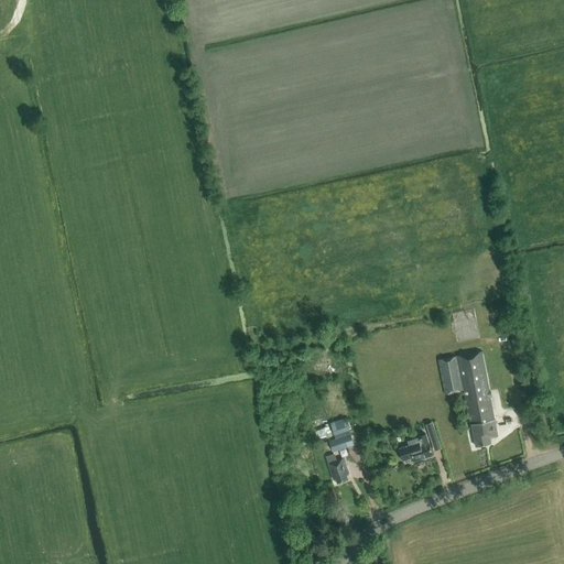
[(496,323),(498,335),(507,334),(505,322),(496,323)]
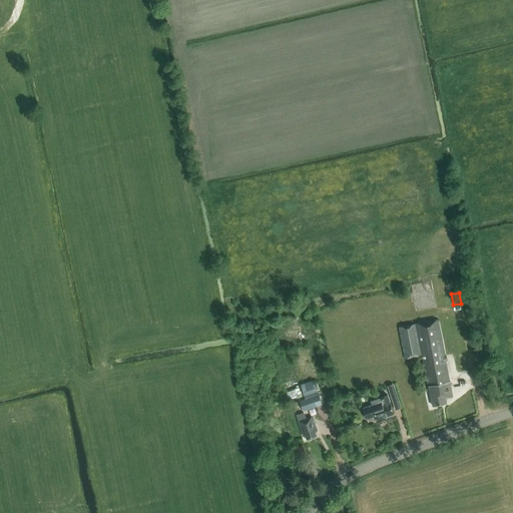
[(433,406),(446,404),(445,398),(452,397),(449,382),(450,382),(446,362),(447,360),(446,354),(445,354),(438,320),(399,328),(405,360),(422,356),(428,387),(429,386),(433,406)]
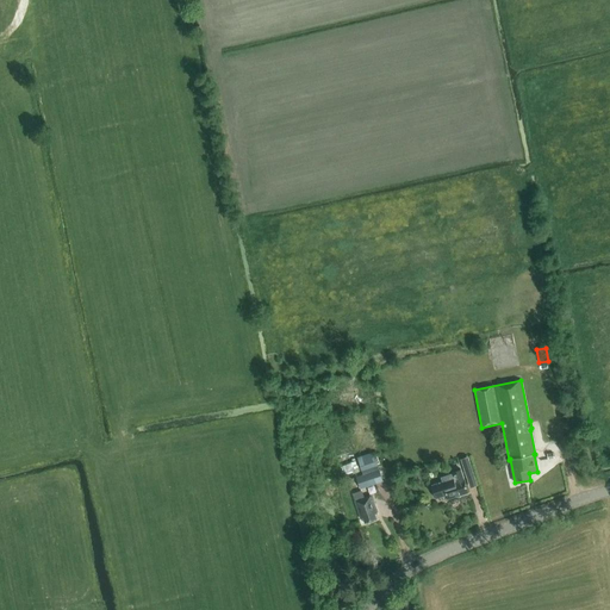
[(360,489),(383,480),(374,453),(358,458),(362,474),(356,477),(360,489)]
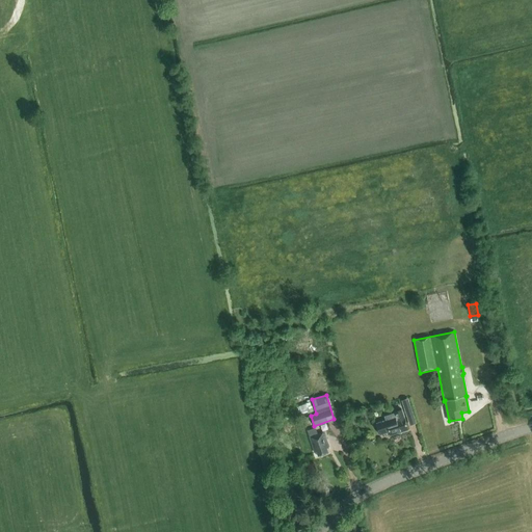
[(406,416),(414,414),(409,400),(402,401),(406,416)]
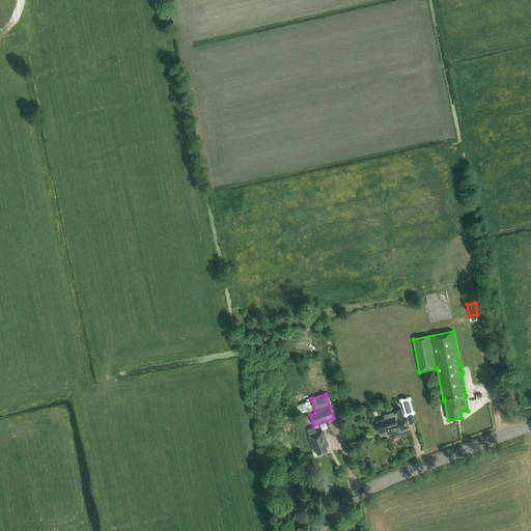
[(295,407),(298,414),(307,411),(305,403),(295,407)]
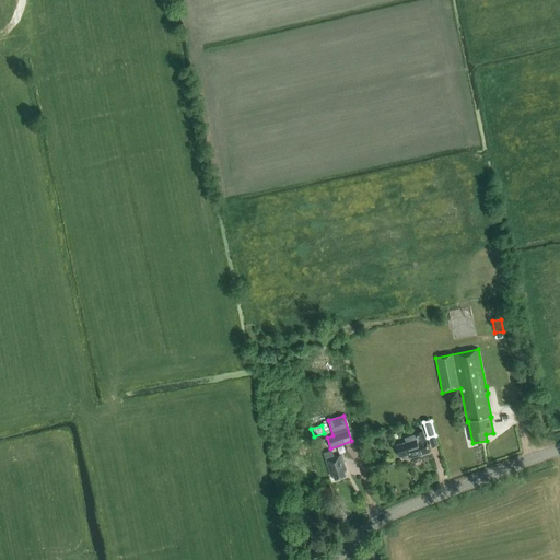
[(410,457),(430,452),(426,440),(423,431),(417,433),(417,434),(405,438),(406,442),(396,445),(399,457),(409,454),(410,457)]
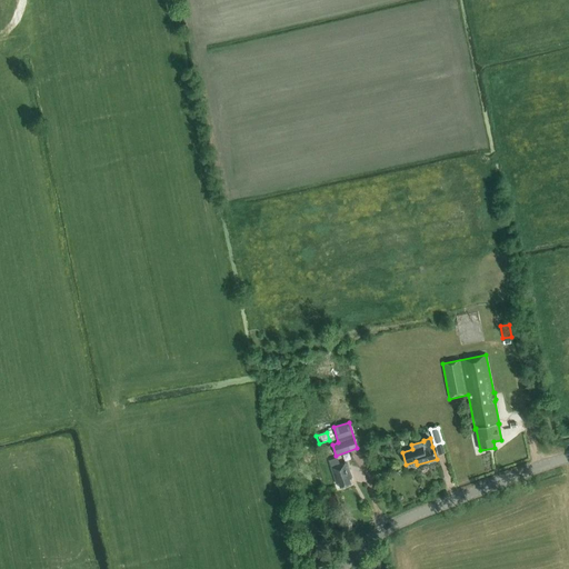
[(349,479),(351,479),(346,461),(339,463),(337,458),(329,461),(337,485),(340,483),(341,488),(350,485),(349,479)]
